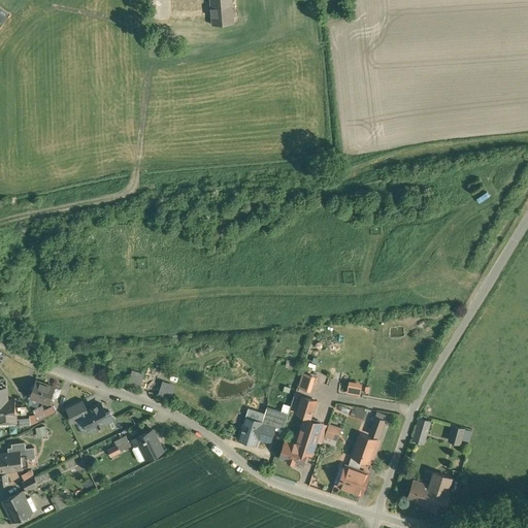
[(185,0),(172,0),(174,20),(187,19),(185,0)]
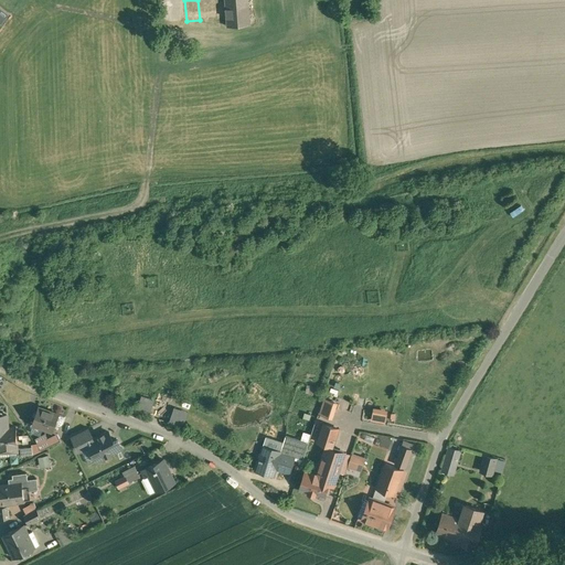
[(247,0),(225,0),(227,22),(228,27),(249,25),(248,10),(247,0)]
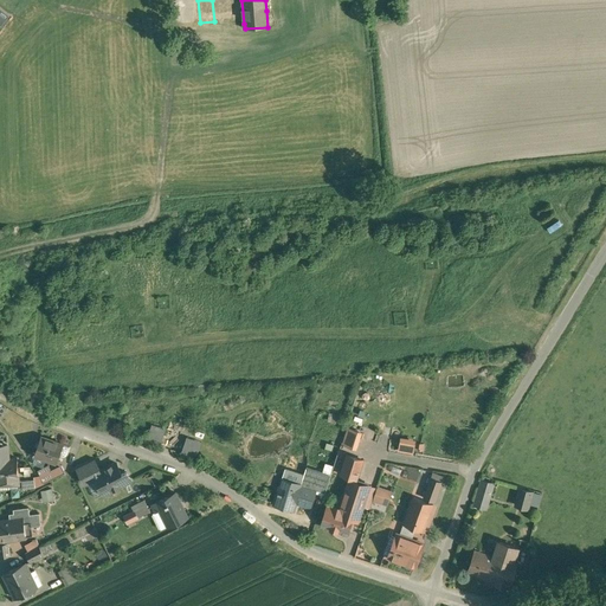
[(244,24),(229,25),(230,39),(246,38),(245,28),(244,24)]
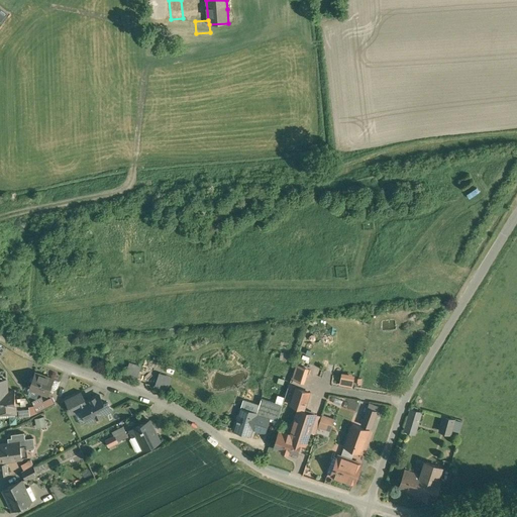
[(54,379),(35,373),(29,388),(47,395),(54,379)]
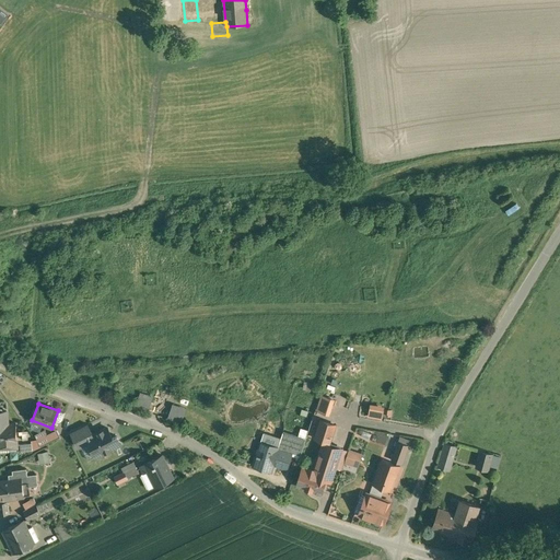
[(0,423),(0,443),(7,443),(7,446),(16,445),(15,422),(8,423),(0,423)]
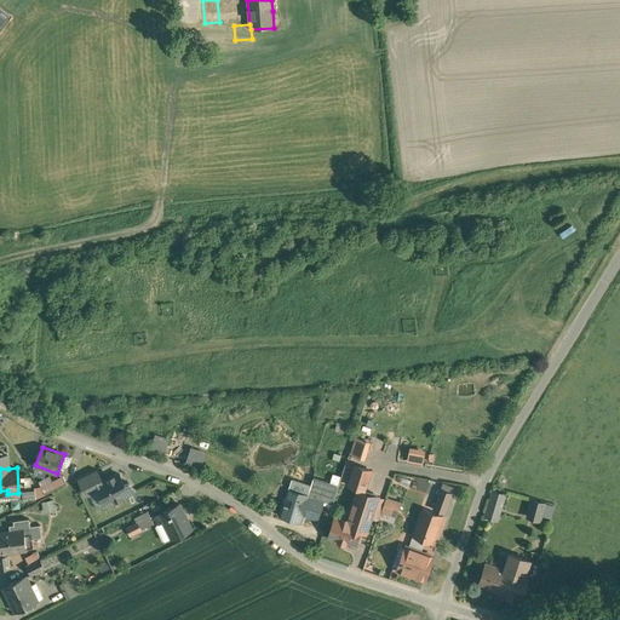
[(97,470),(78,480),(86,495),(98,489),(96,484),(102,482),(97,470)]
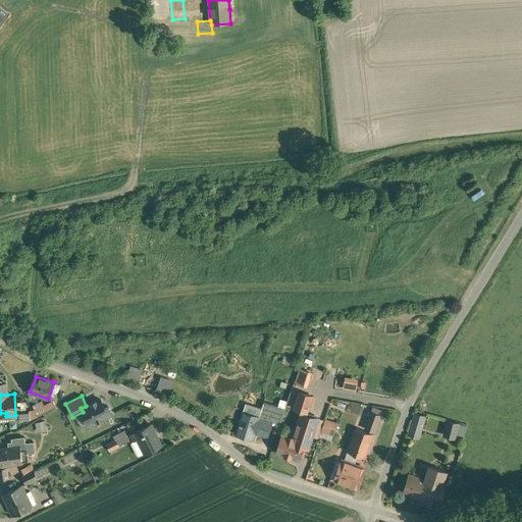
[(105,408),(100,399),(86,406),(81,408),(83,412),(90,425),(112,414),(109,406),(105,408)]
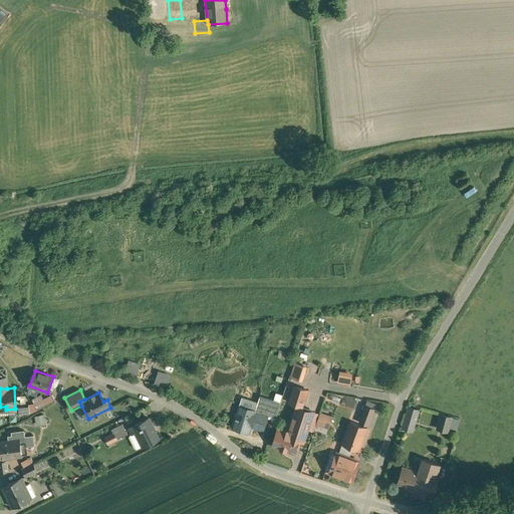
[(51,395),(43,399),(41,395),(32,399),(34,404),(37,410),(55,401),(51,395)]
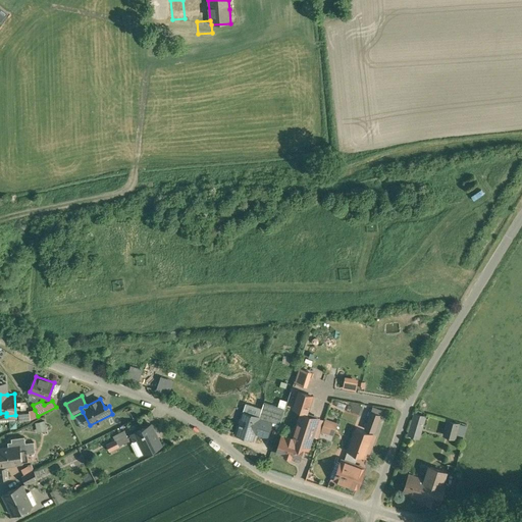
[(285,409),(265,403),(260,418),(272,422),(273,420),(281,422),(285,409)]
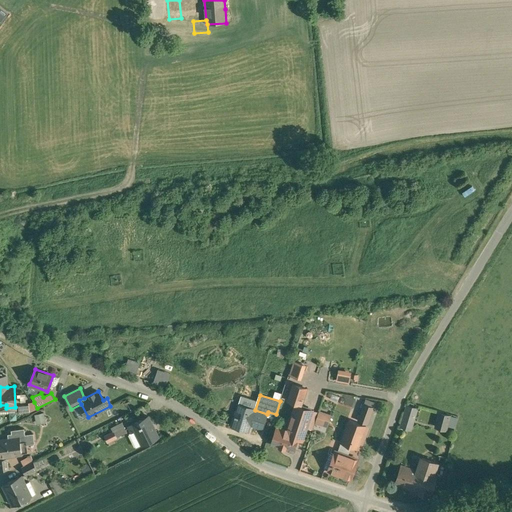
[(29,405),(18,406),(19,413),(29,412),(37,408),(34,402),(28,403),(29,405)]
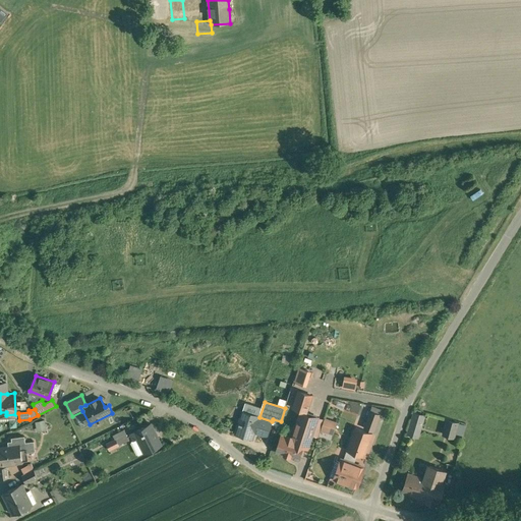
[(259,417),(243,412),(236,435),(253,440),(255,432),(268,437),(272,421),(259,417)]
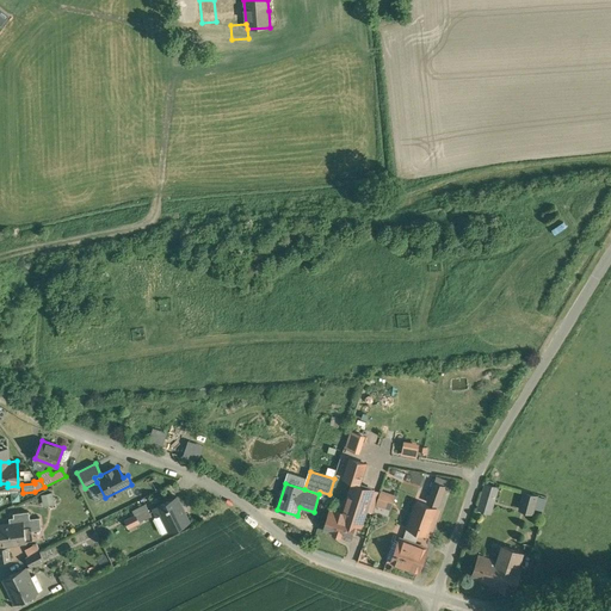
[(344,512),(340,512),(340,513),(331,510),(323,530),(350,538),(355,523),(360,525),(365,510),(372,489),(353,483),(344,512)]
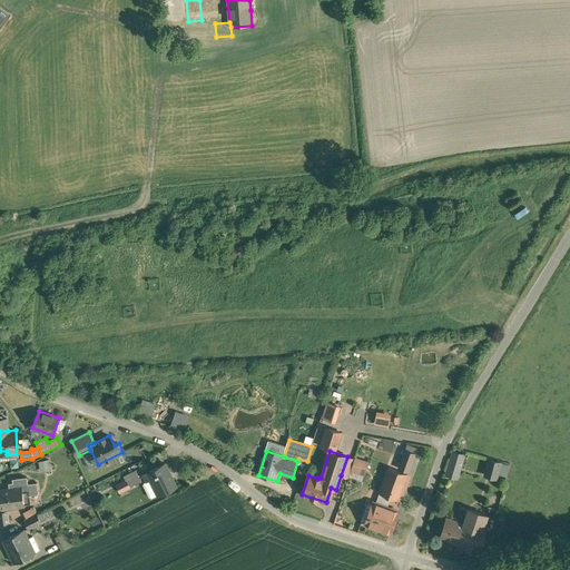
[(347,457),(341,475),(347,478),(354,459),(347,457)]
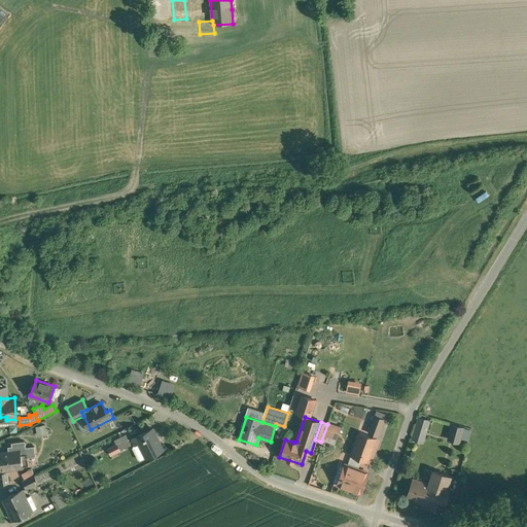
[(152,428),(132,438),(136,445),(139,443),(146,458),(163,450),(152,428)]
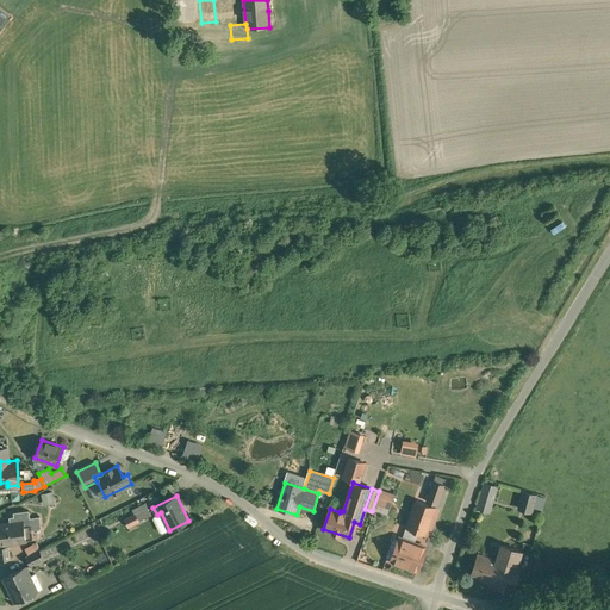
[(446,508),(417,498),(406,530),(434,540),(446,508)]
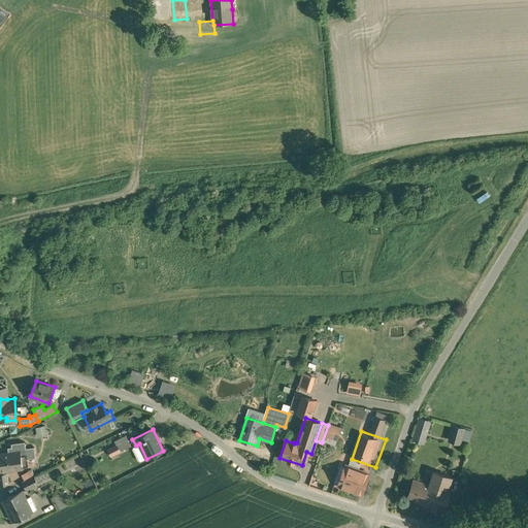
[(126,435),(114,440),(120,451),(131,446),(126,435)]
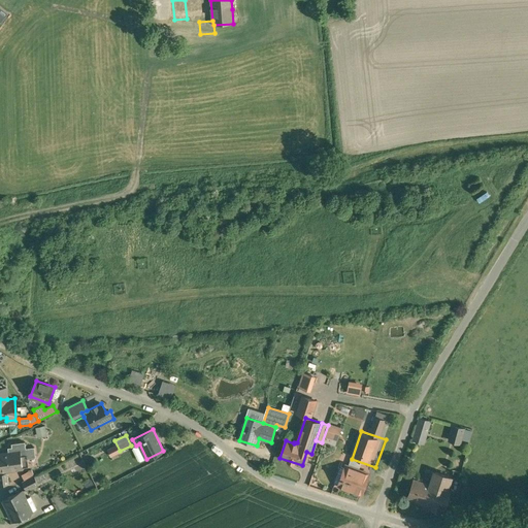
[(25,441),(11,443),(12,447),(8,447),(9,452),(0,453),(0,470),(23,468),(22,459),(35,457),(34,446),(26,447),(25,441)]
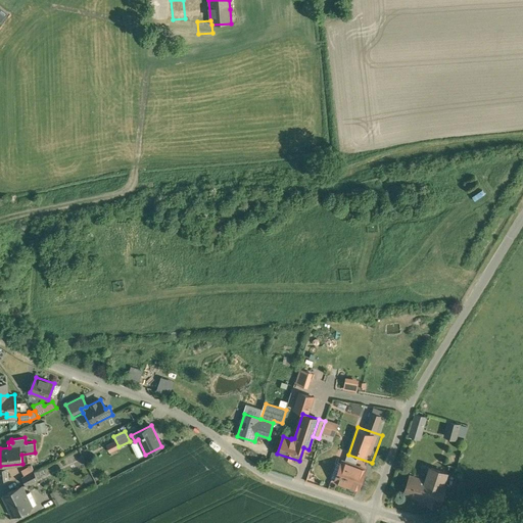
[(372,470),(342,460),(334,484),(363,493),(372,470)]
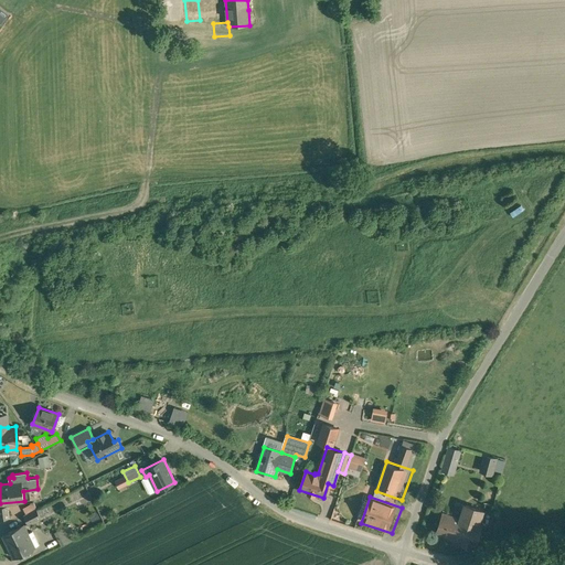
[(33,502),(23,508),(27,514),(36,510),(33,502)]
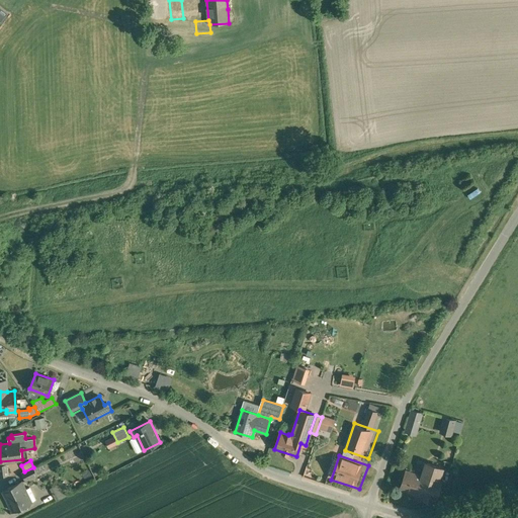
[(11,462),(0,464),(0,476),(13,475),(12,467),(11,462)]
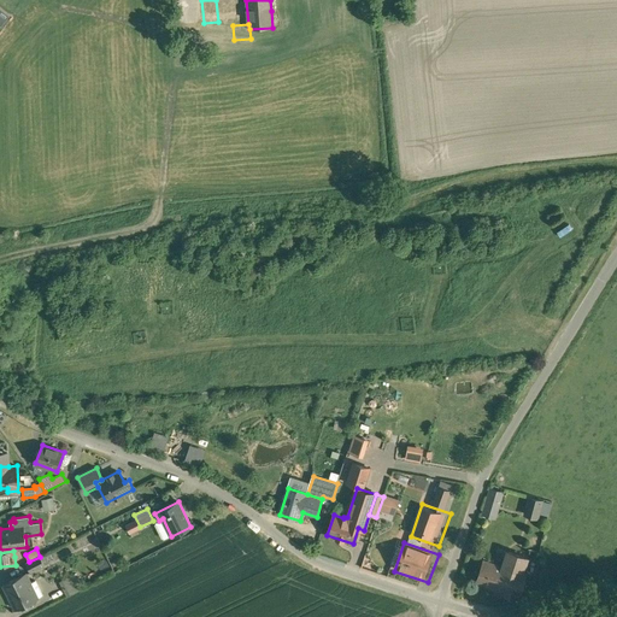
[(527,558),(507,552),(503,568),(485,562),(477,582),(503,591),(503,593),(504,589),(518,594),(517,598),(526,575),(522,574),(527,558)]
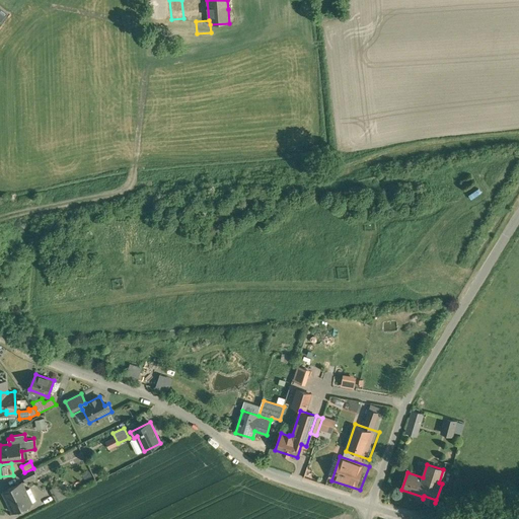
[(24,472),(22,473),(25,482),(38,475),(33,468),(24,472)]
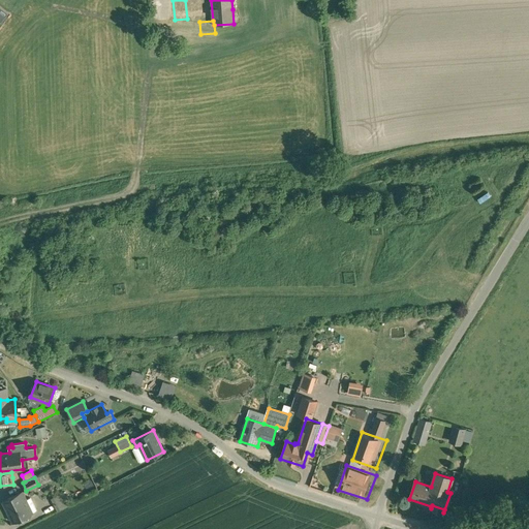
[(22,491),(3,500),(13,522),(32,512),(30,512),(25,500),(26,500),(22,491)]
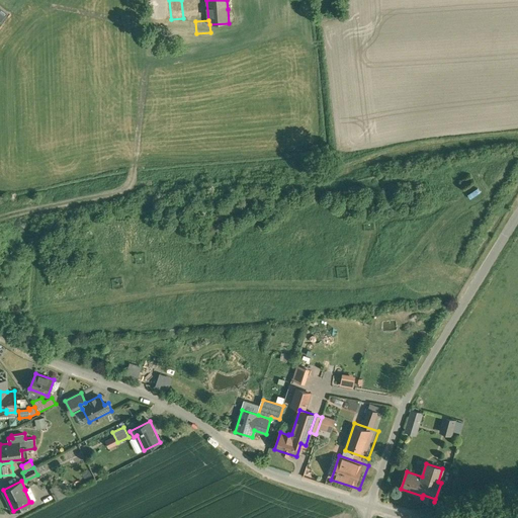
[(63,483),(50,489),(56,501),(69,495),(63,483)]
